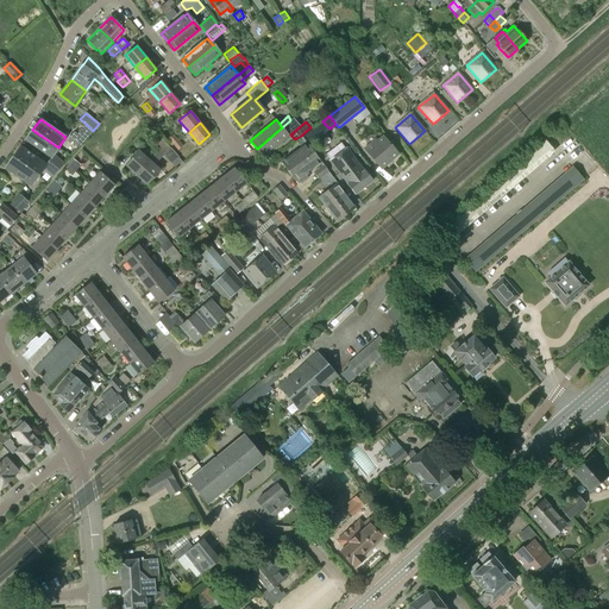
[(74,132),(69,138),(68,139),(79,148),(93,131),(86,124),(76,135),(74,132)]
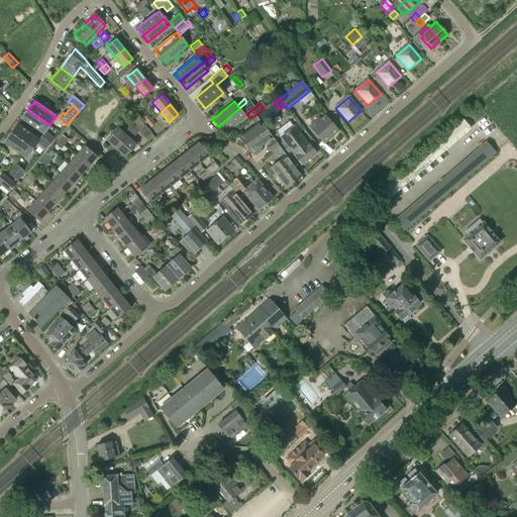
[(245,115),(239,108),(218,126),(223,133),(245,115)]
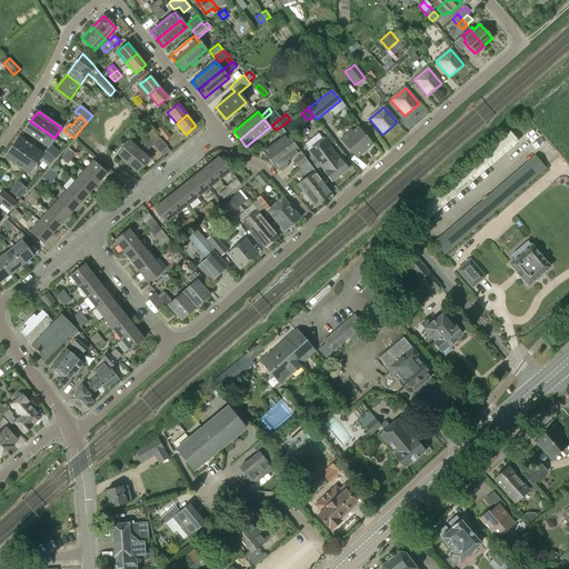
[(55,138),(30,121),(23,131),(47,148),(50,145),(55,138)]
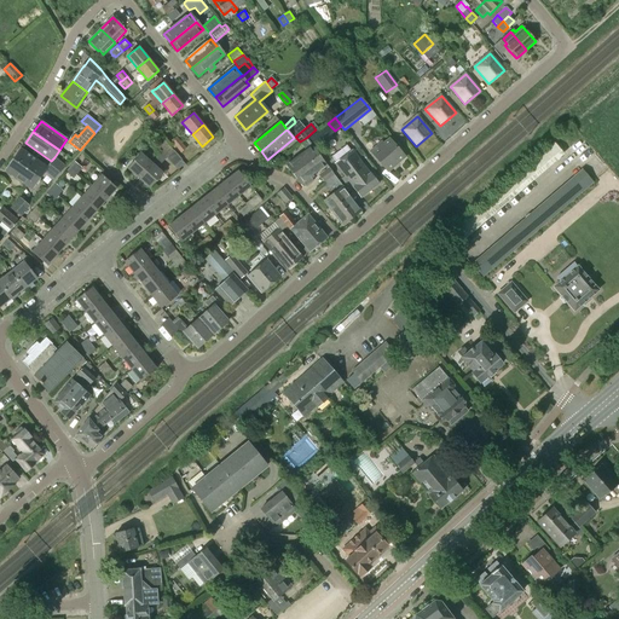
[(310,138),(316,148),(324,140),(318,132),(310,138)]
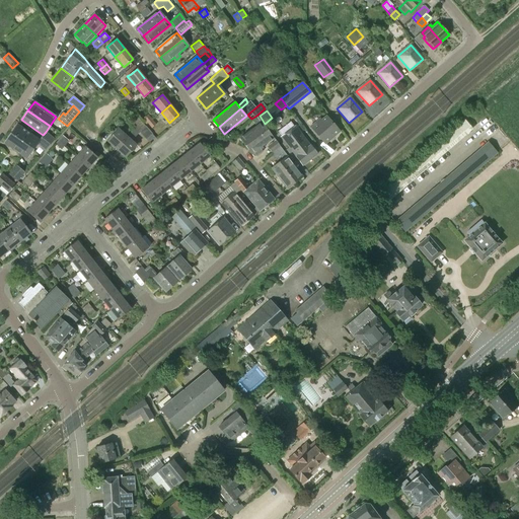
[(147,124),(151,120),(148,115),(143,119),(147,124)]
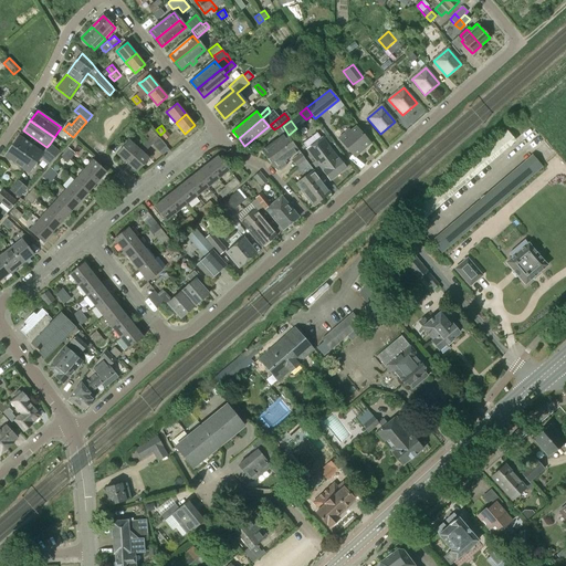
[(147,139),(155,134),(150,128),(143,135),(147,139)]
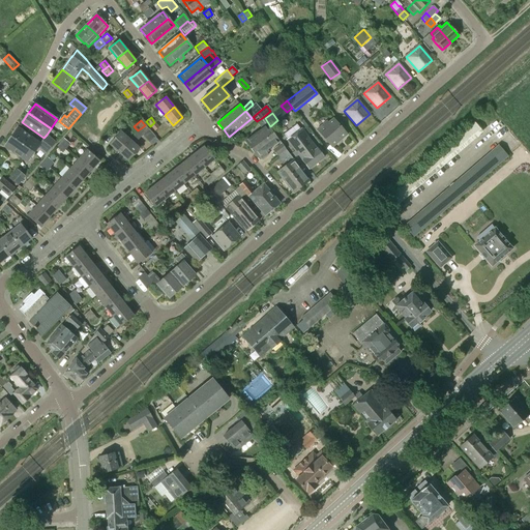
[(331,146),(346,134),(333,120),(328,124),(326,124),(324,125),(323,128),(326,131),(322,135),(331,146)]
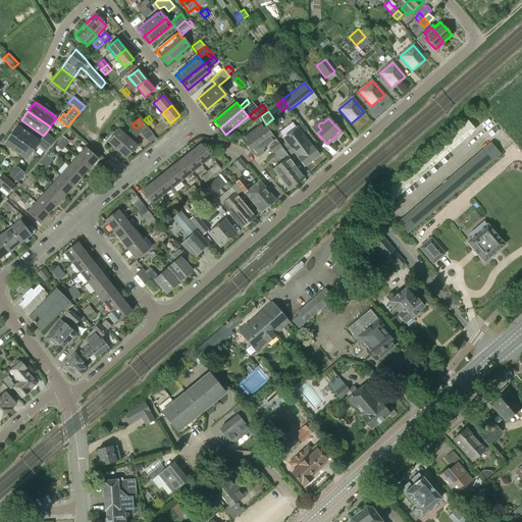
[(152,120),(148,124),(152,129),(156,125),(152,120)]
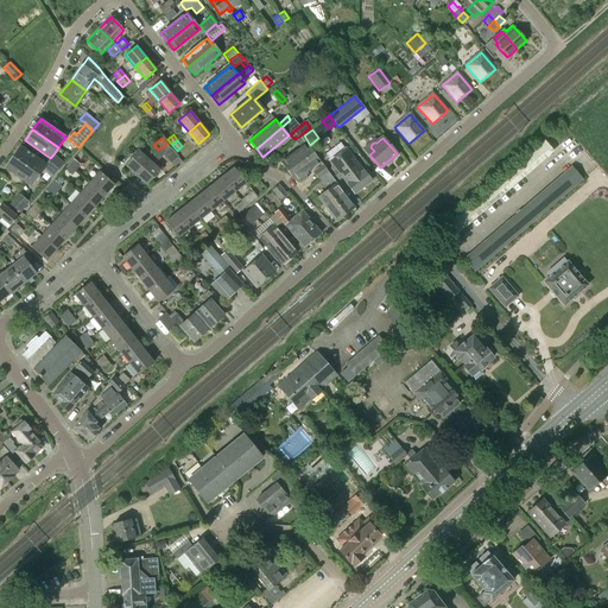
[(306,143),(299,147),(280,162),(287,171),(314,152),(306,143)]
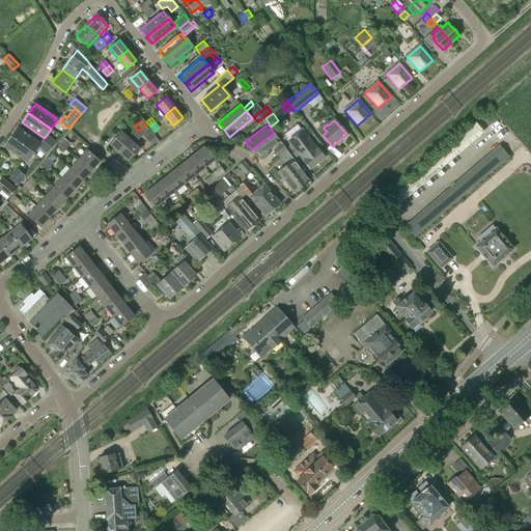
[(138,131),(142,136),(149,143),(149,142),(155,138),(156,137),(145,126),(138,131)]
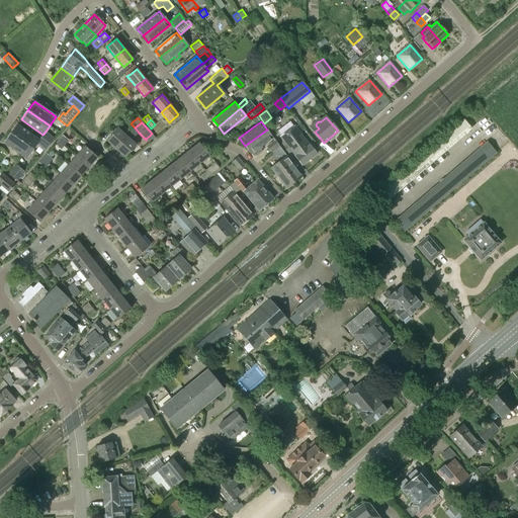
[(17,124),(11,134),(32,149),(36,145),(39,140),(17,124)]
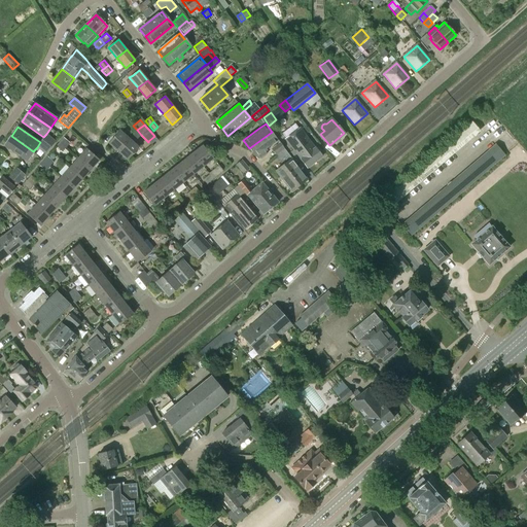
[(322,156),(315,147),(300,128),(285,139),(300,159),(300,160),(307,169),(322,156)]
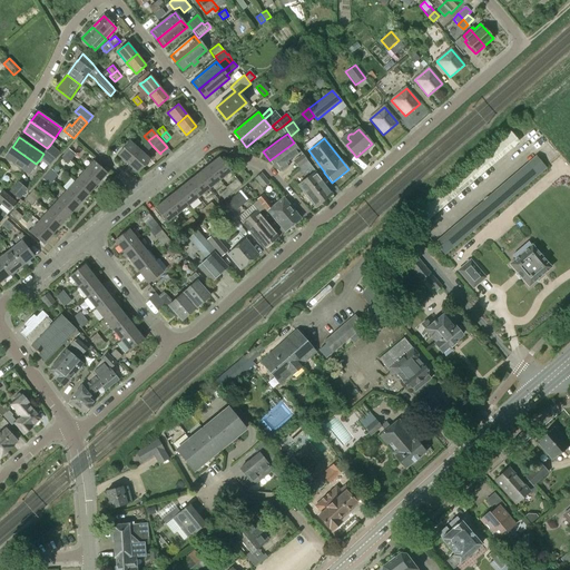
[(127,165),(139,150),(129,141),(117,155),(127,165)]
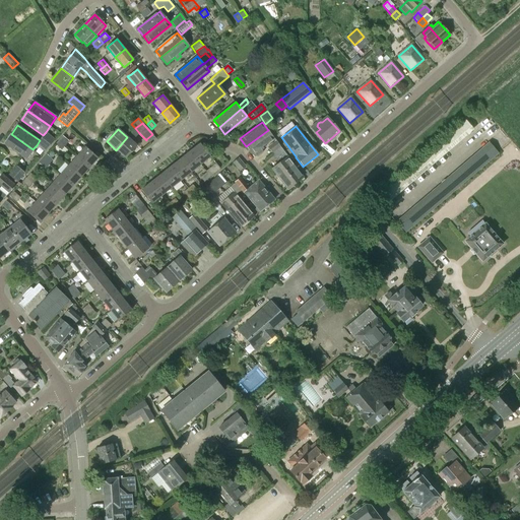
[(274,139),(268,130),(246,146),(252,154),(254,156),(256,156),(263,152),(260,148),(274,139)]
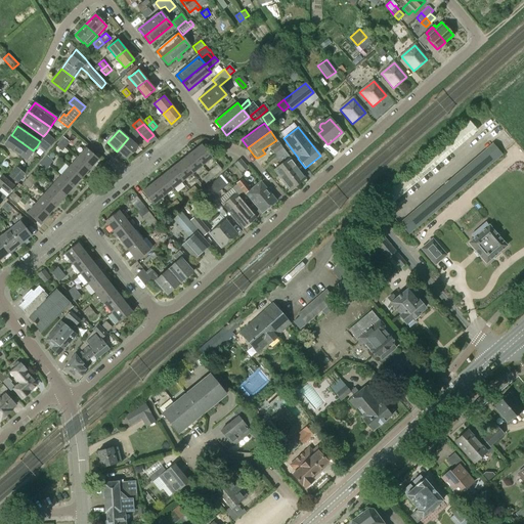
[(43,136),(41,138),(50,146),(55,140),(46,133),(43,136)]
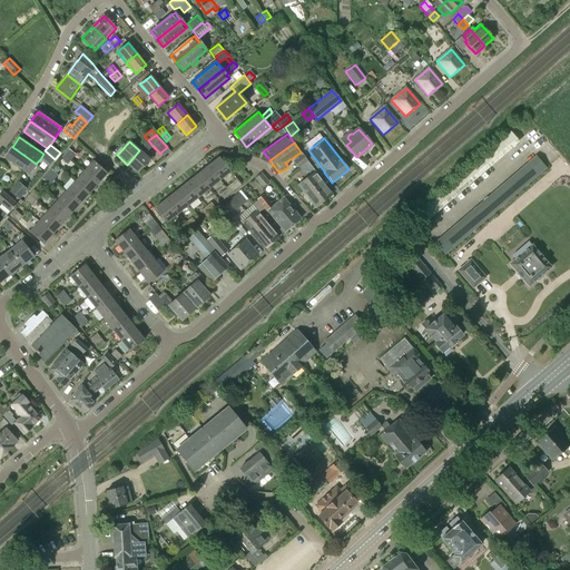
[(36,164),(12,147),(6,158),(29,175),(36,164)]
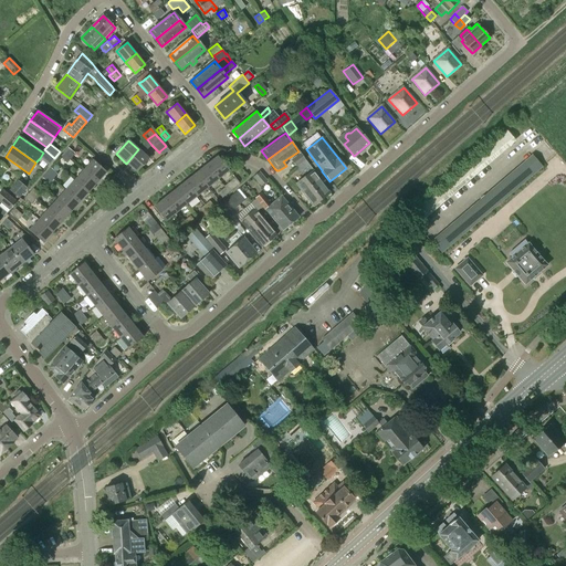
[(67,148),(64,153),(71,159),(75,154),(67,148)]
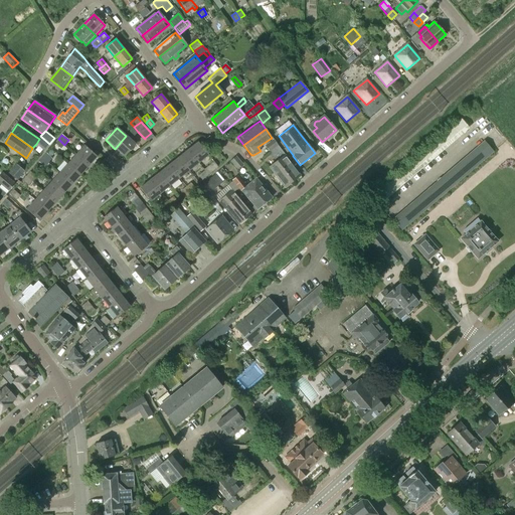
[(40,136),(39,139),(36,144),(44,150),(49,144),(40,136)]
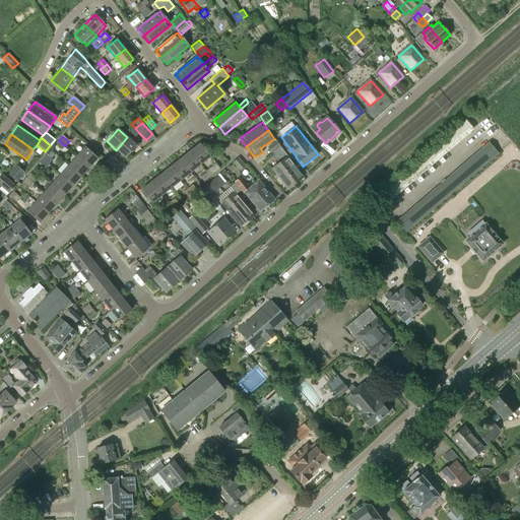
[(132,141),(127,137),(116,150),(126,158),(137,146),(132,141)]
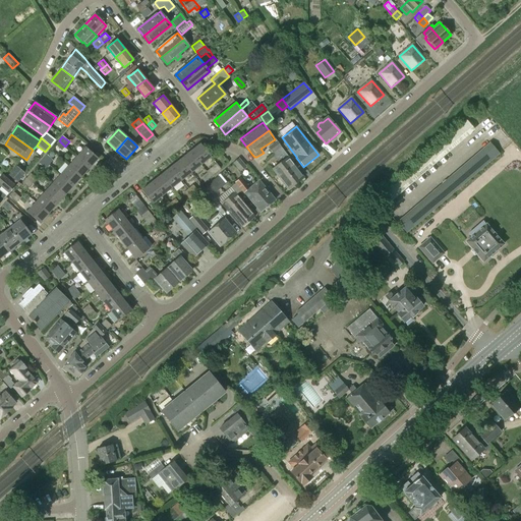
[(65,147),(59,140),(55,146),(61,151),(65,147)]
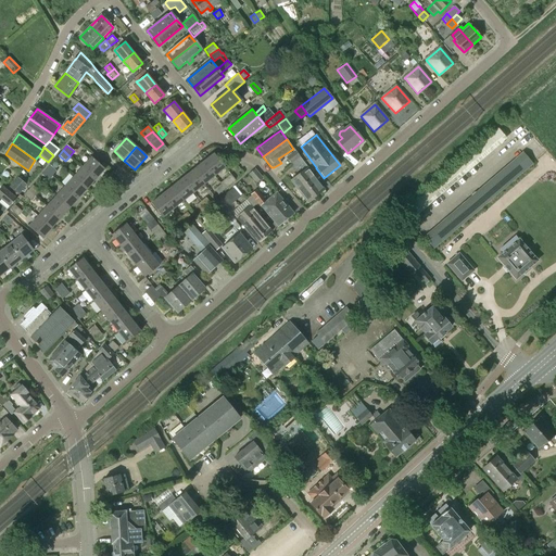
[(291,164),(300,158),(300,156),(295,150),(286,158),(291,164)]
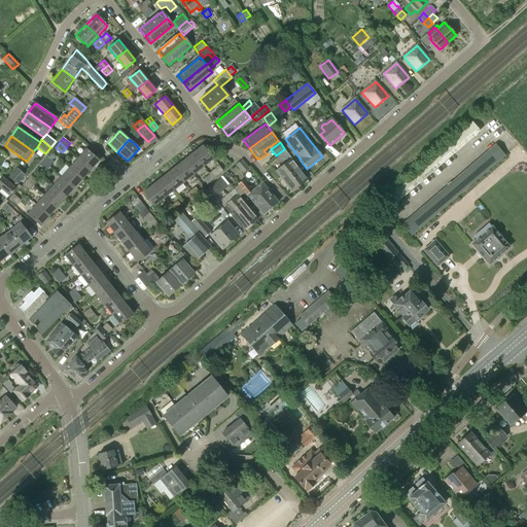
[(203,145),(192,153),(203,167),(213,159),(203,145)]
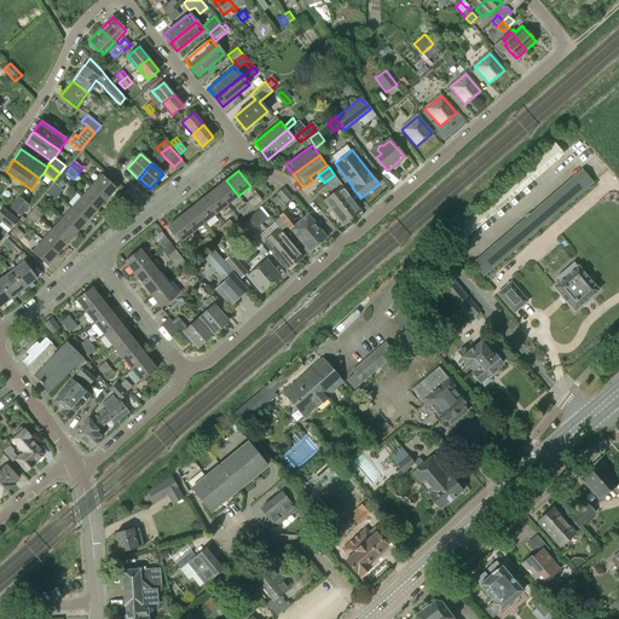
[(102,174),(92,186),(106,200),(116,189),(102,174)]
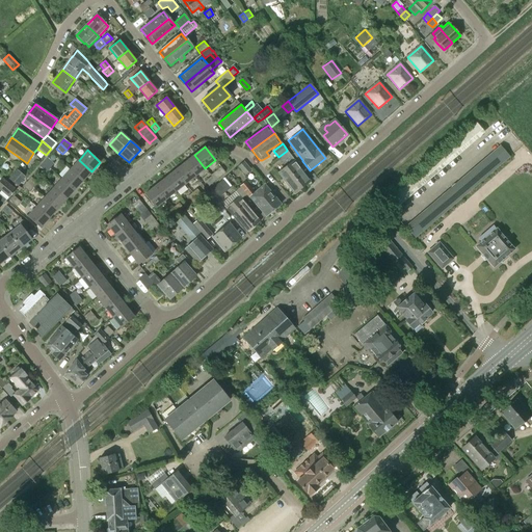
[(287,151),(278,157),(283,162),(286,159),(290,164),(278,173),(286,182),(300,169),(293,160),(294,160),(287,151)]
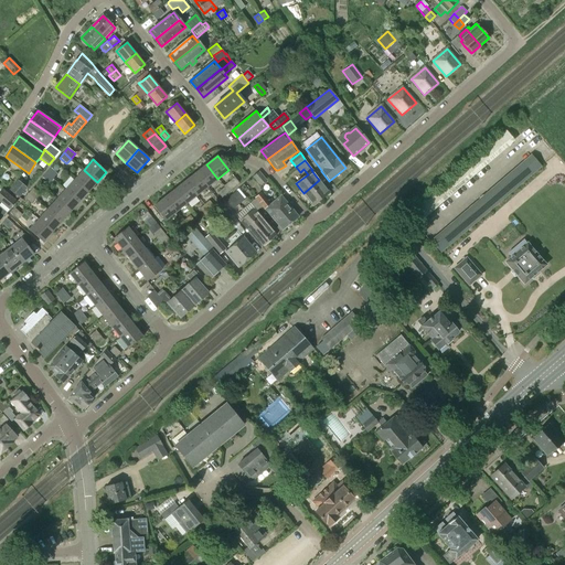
[(217,179),(206,164),(195,173),(208,188),(217,179)]
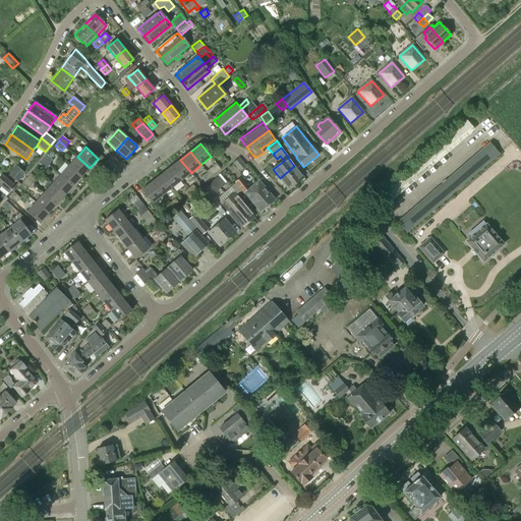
[(43,159),(49,165),(53,160),(47,155),(43,159)]
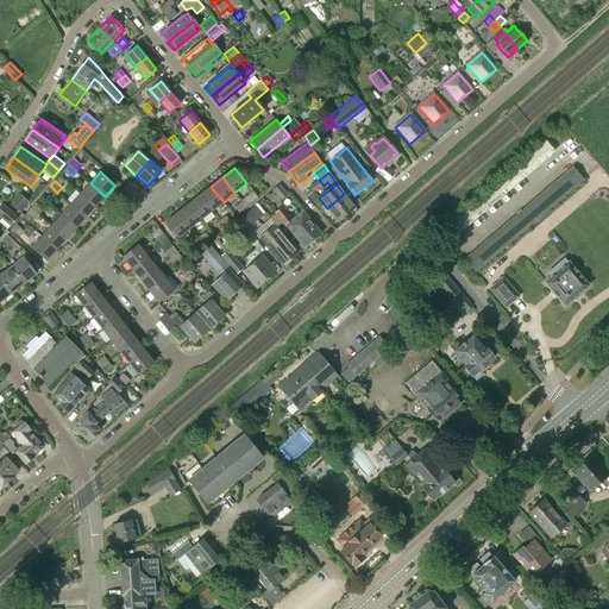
[(90,183),(80,194),(95,207),(105,196),(90,183)]
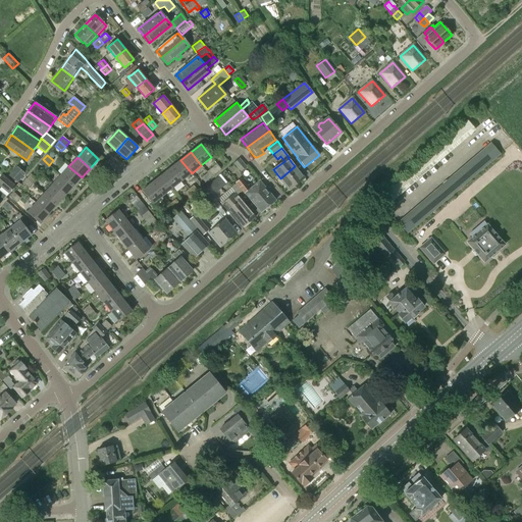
[(247,167),(239,158),(233,163),(241,172),(247,167)]
